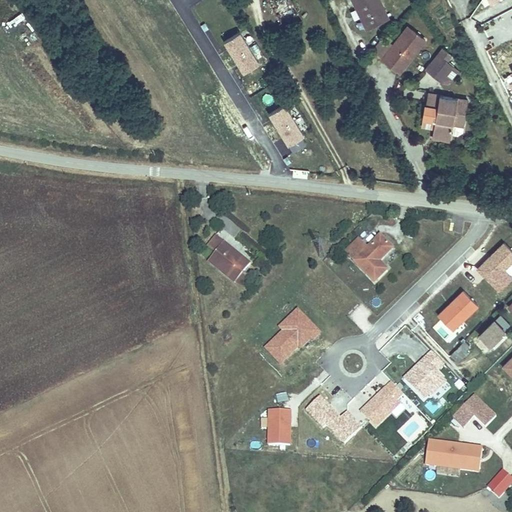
[(381,0),(352,0),(354,5),(357,3),(364,16),(362,17),(366,26),(389,14),(381,0)]
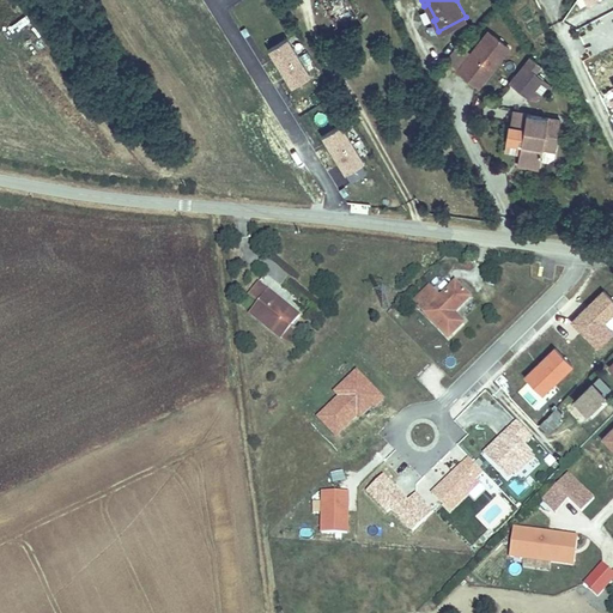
[(351,2),(343,6),(352,28),(359,25),(351,2)]
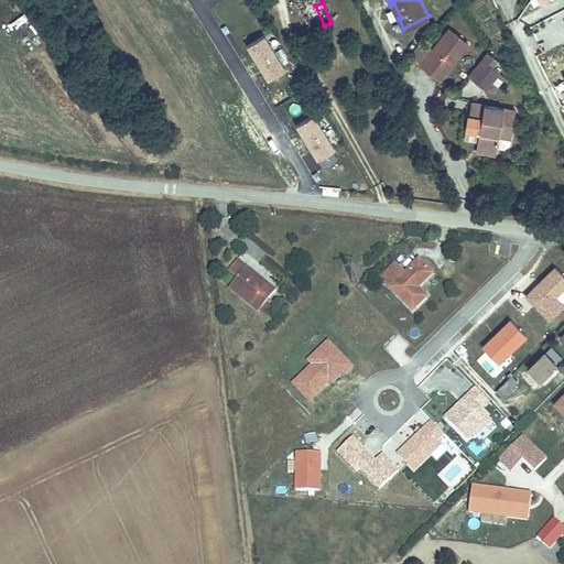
[(420,38),(408,54),(441,78),(467,43),(447,28),(432,47),(420,38)]
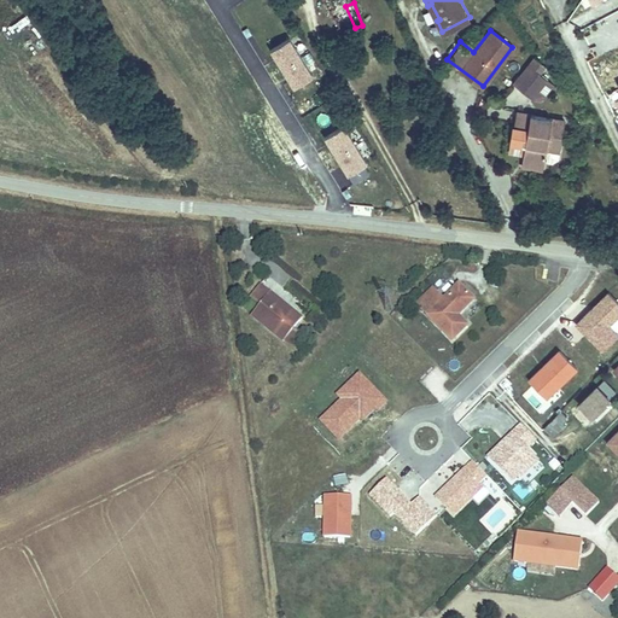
[(312,70),(289,33),(269,45),(292,82),(312,70)]
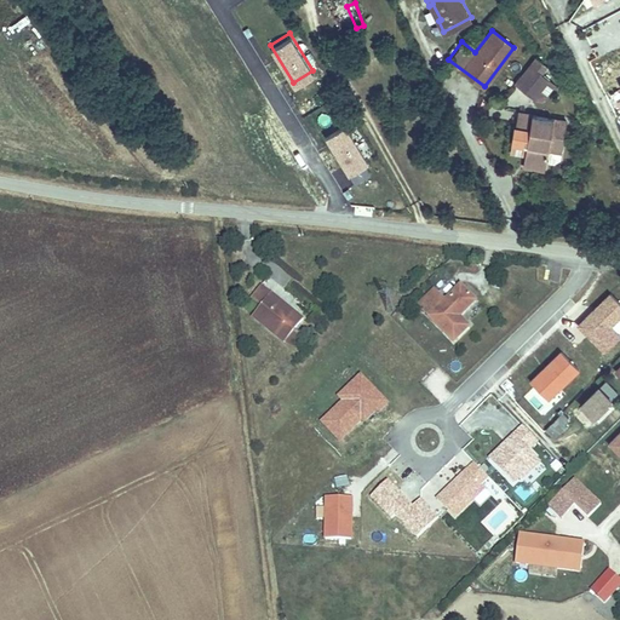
[(520,76),(514,85),(533,102),(547,85),(540,78),(543,73),(532,63),(522,75),(520,76)]
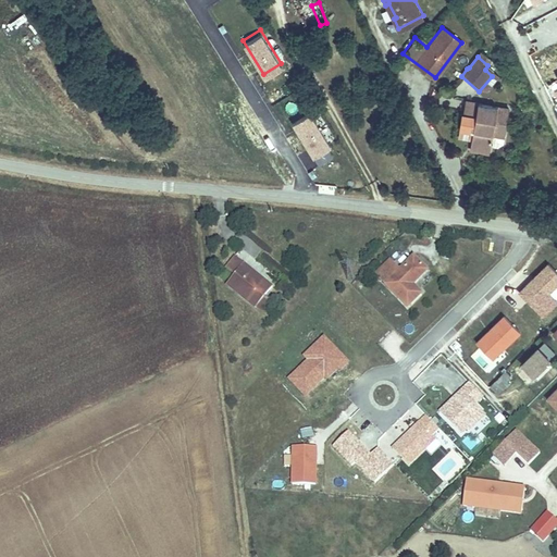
[(466,99),(462,119),(474,121),(472,128),(470,146),(489,150),(492,133),(503,135),(507,107),(466,99)]
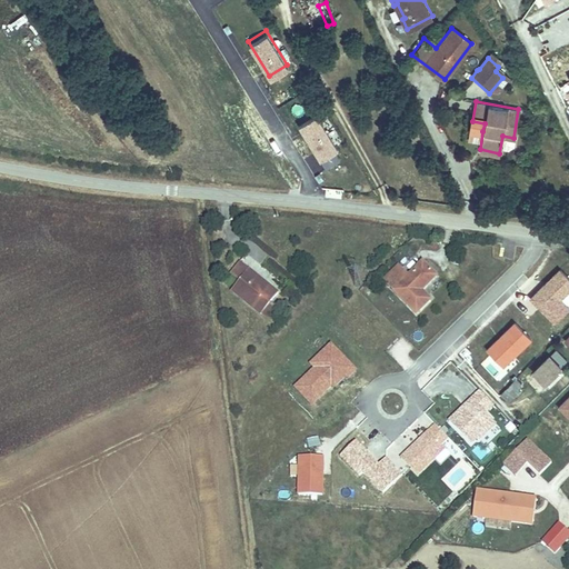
[(337,145),(316,110),(298,121),(326,165),(339,156),(333,147),(337,145)]
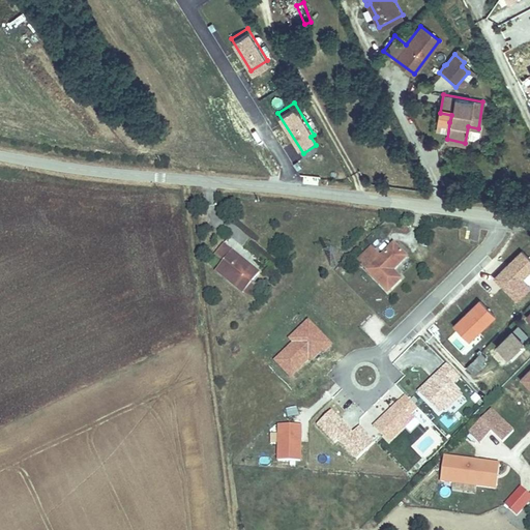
[(451,115),(440,113),(438,121),(449,122),(451,115)]
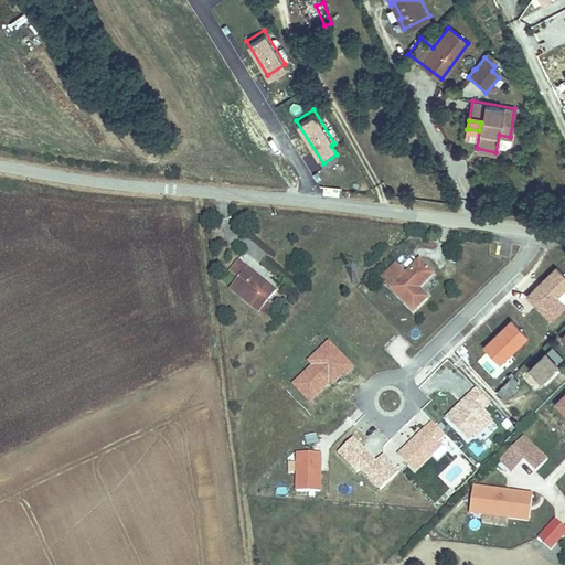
[(396,262),(382,276),(413,307),(427,292),(419,285),(434,270),(420,257),(406,272),(396,262)]
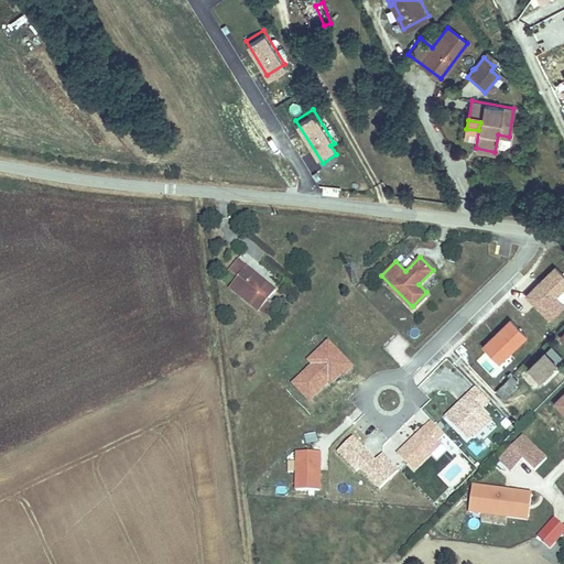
[(240,258),(230,269),(239,277),(230,288),(259,312),(278,289),(240,258)]
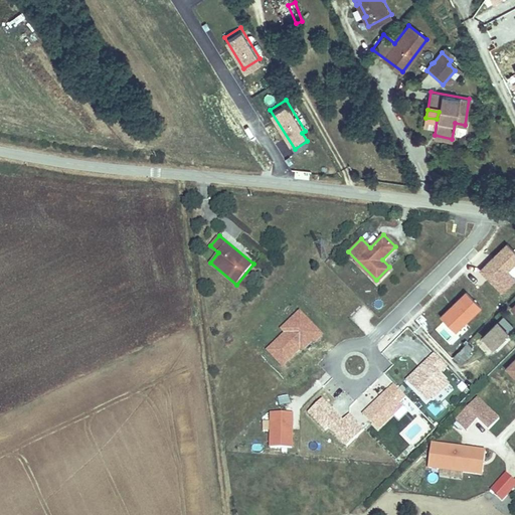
[(509,293),(505,289),(514,278),(514,276),(508,270),(514,262),(514,249),(505,240),(477,270),(498,290),(505,297),(509,293)]
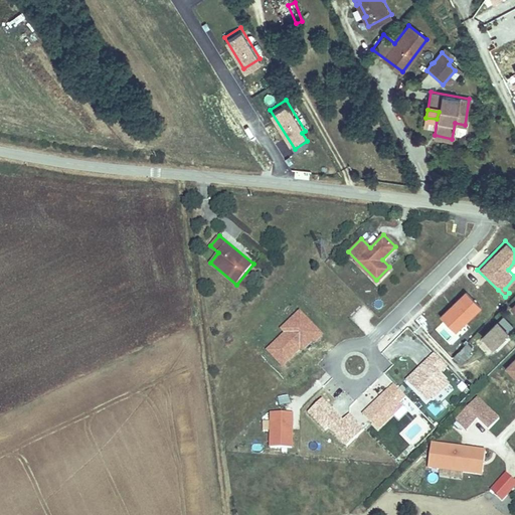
[(455,331),(481,306),(464,289),(439,314),(455,331)]
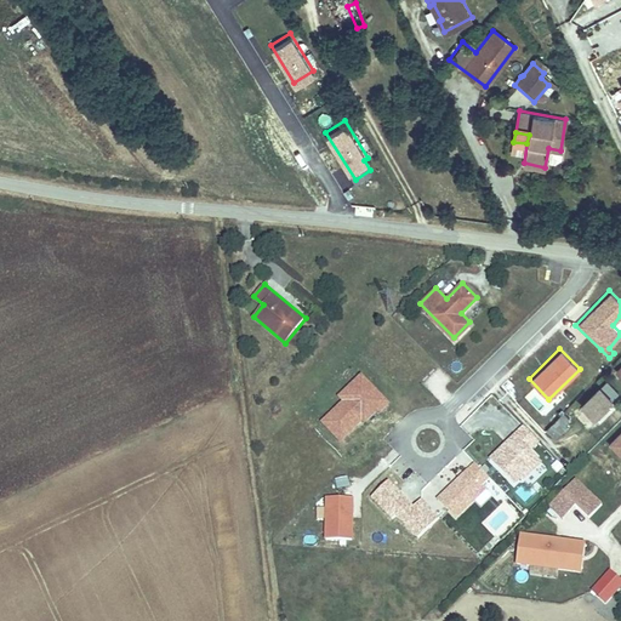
[(425,382),(433,392),(450,377),(442,368),(425,382)]
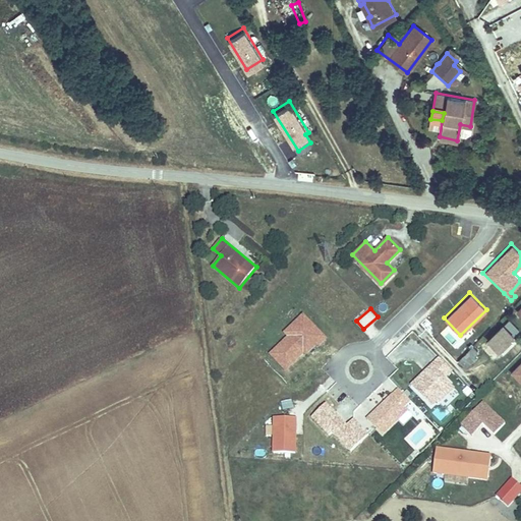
[(503,330),(486,346),(496,356),(513,340),(503,330)]
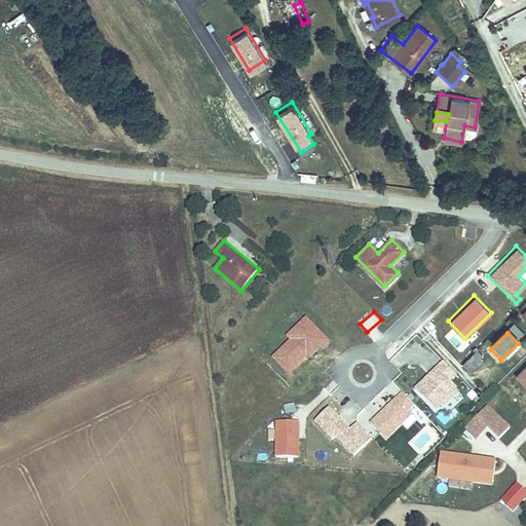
[(477,348),(461,362),(468,370),(484,358),(477,348)]
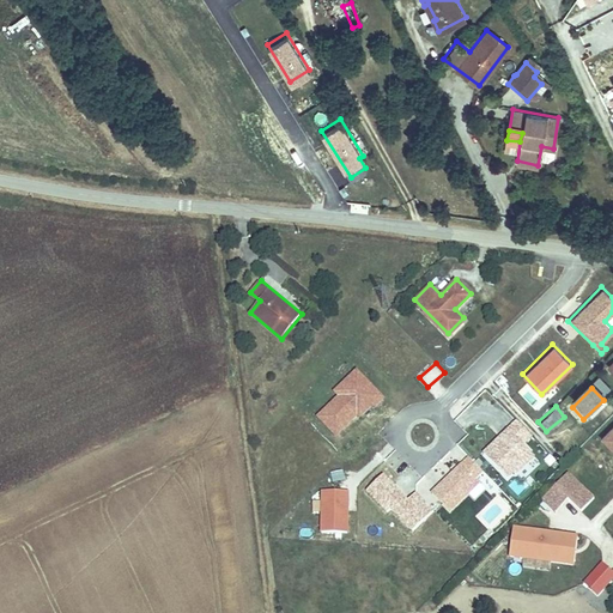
[(528,461),(522,455),(530,447),(525,442),(533,434),(519,418),(485,450),(509,475),(515,469),(517,471),(528,461)]
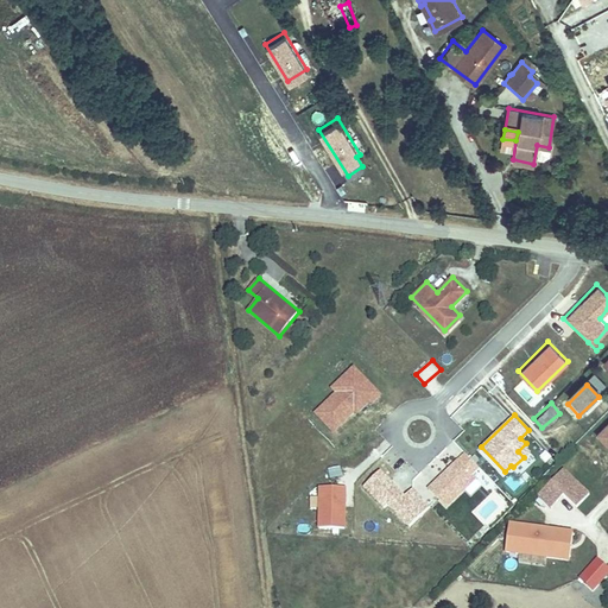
[(607,447),(607,418),(594,434),(607,447)]
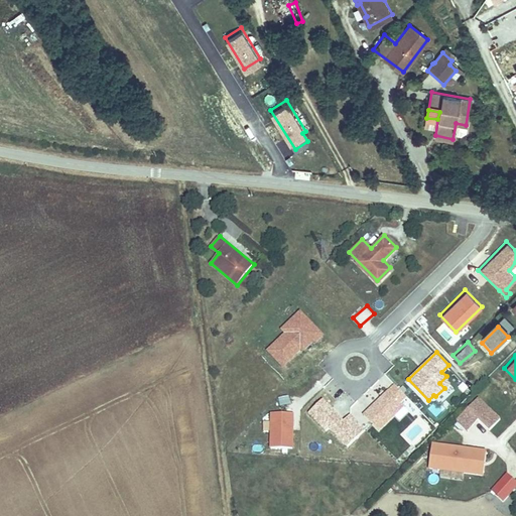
[(381,428),(406,404),(402,400),(408,394),(397,383),(366,413),(381,428)]
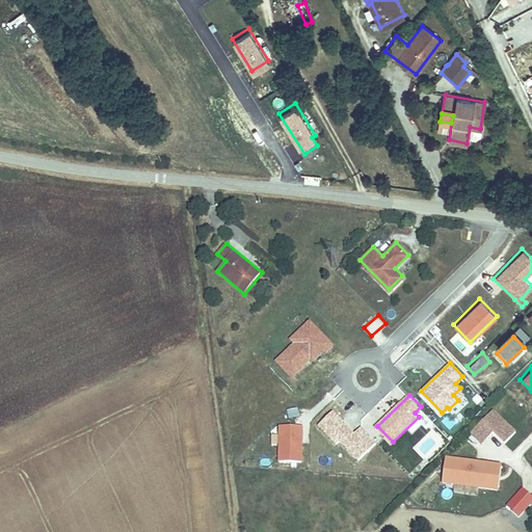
[(493,432),(504,444),(516,431),(491,408),(469,433),(481,445),(493,432)]
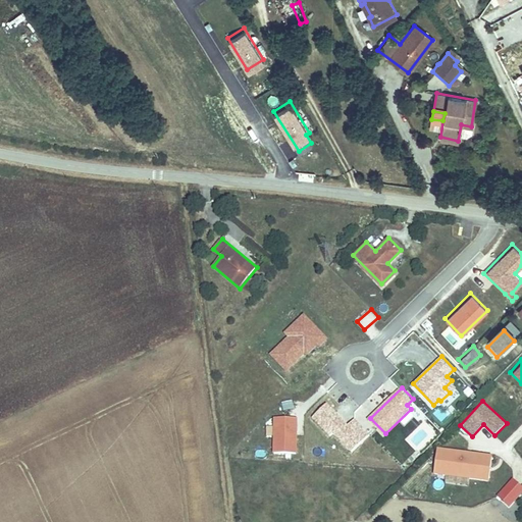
[(444,411),(439,407),(432,413),(441,424),(456,411),(451,405),(444,411)]
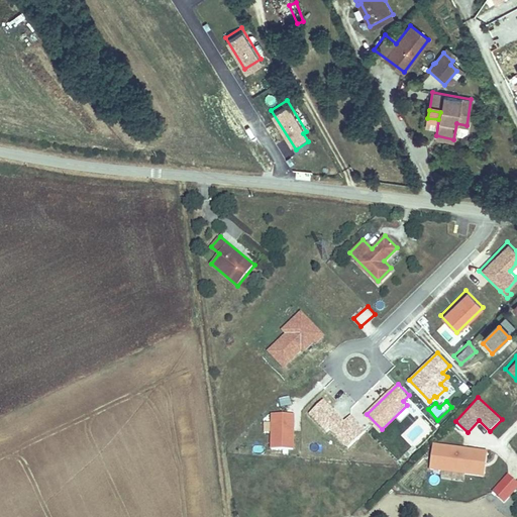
[(272,414),(271,449),(293,450),(294,414),(272,414)]
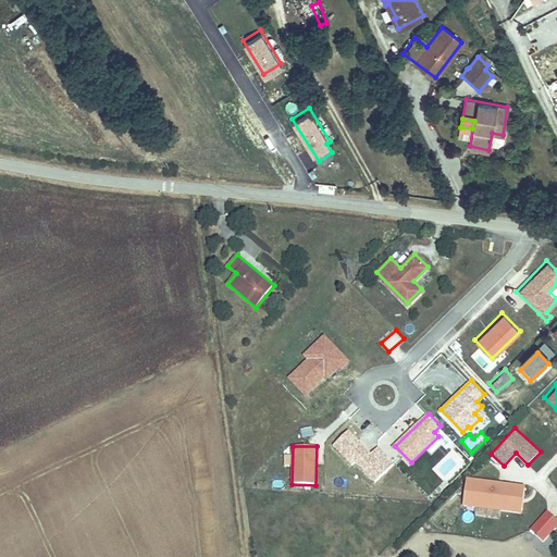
[(461,508),(521,512),(523,483),(463,479),(461,508)]
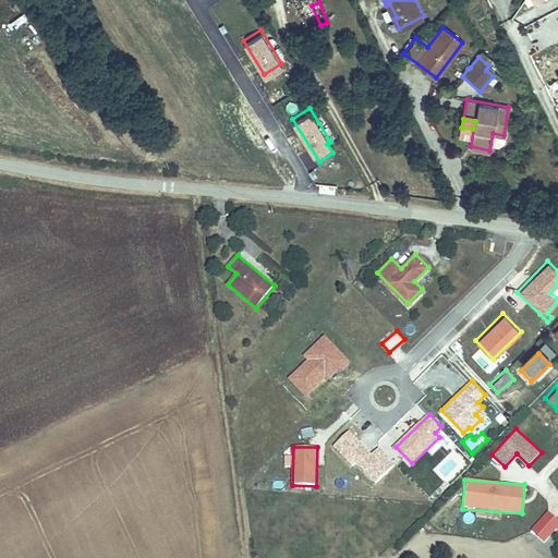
[(557,521),(547,511),(530,531),(543,543),(557,528),(557,521)]
